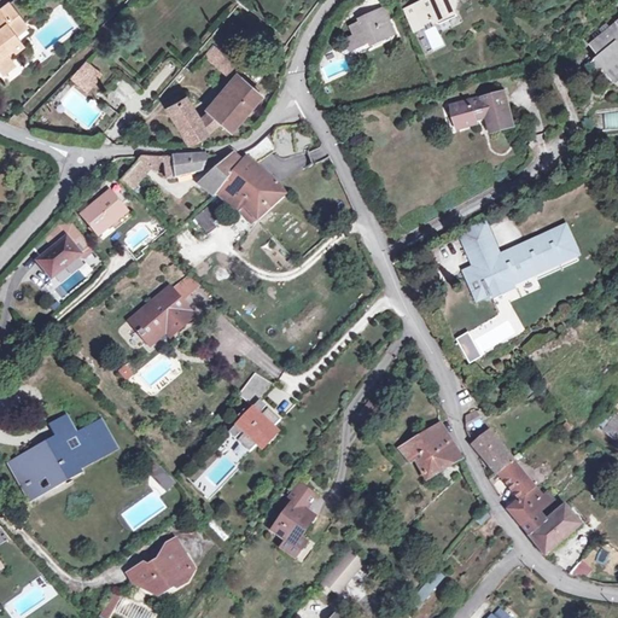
[(425,0),(413,6),(404,11),(414,31),(423,27),(423,25),(433,21),(436,23),(448,17),(445,13),(454,10),(458,0),(425,0)]
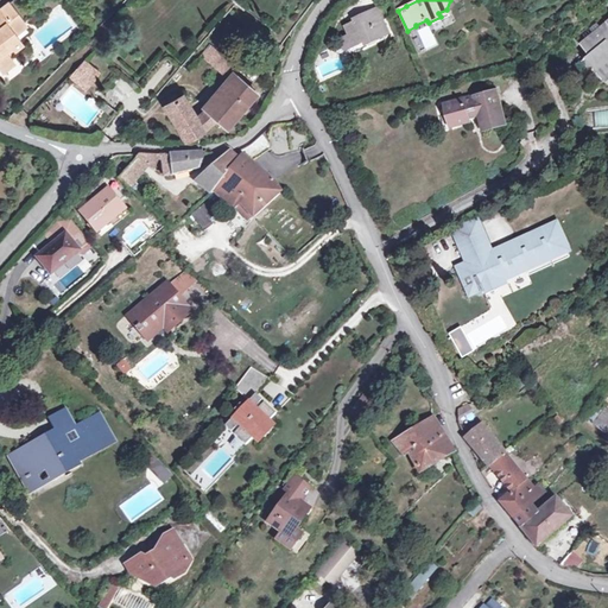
[(0,70),(4,68),(0,63),(0,50),(1,49),(0,48),(0,40),(1,40),(17,29),(0,7),(0,70)]
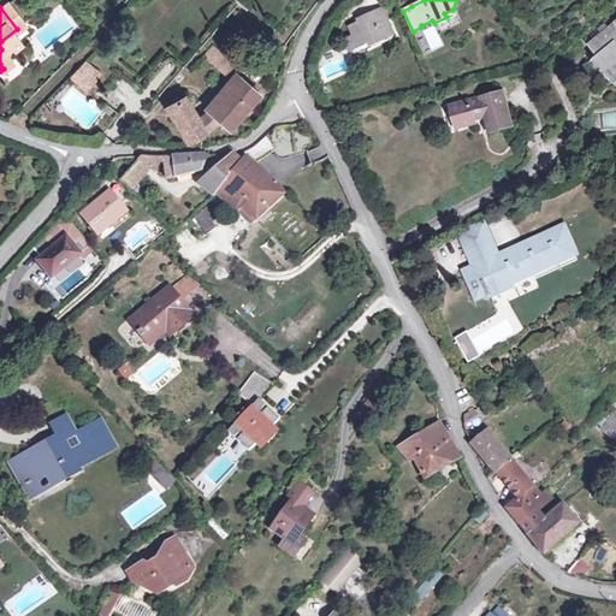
[(369,17),(350,27),(355,35),(359,46),(368,41),(369,45),(394,34),(381,9),(368,15),(369,17)]
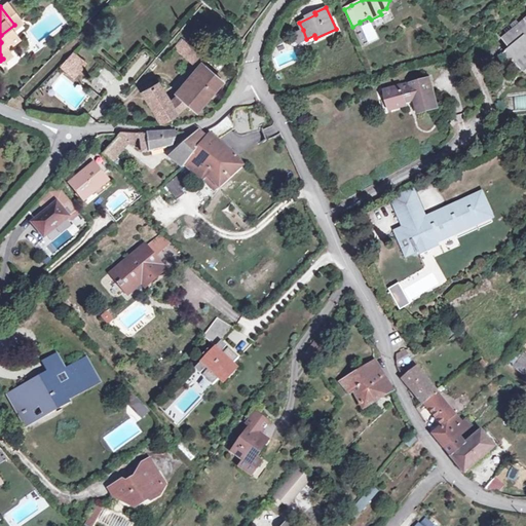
[(525,16),(500,38),(509,47),(512,52),(509,55),(520,70),(525,65),(525,36),(525,35),(525,34),(525,16)]
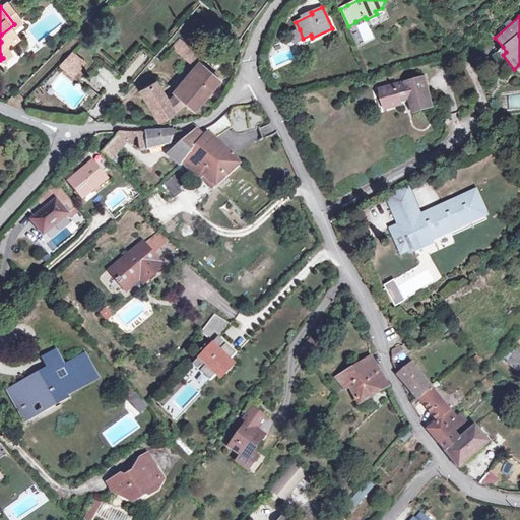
[(300,29),(290,34),(295,42),(303,39),(300,29)]
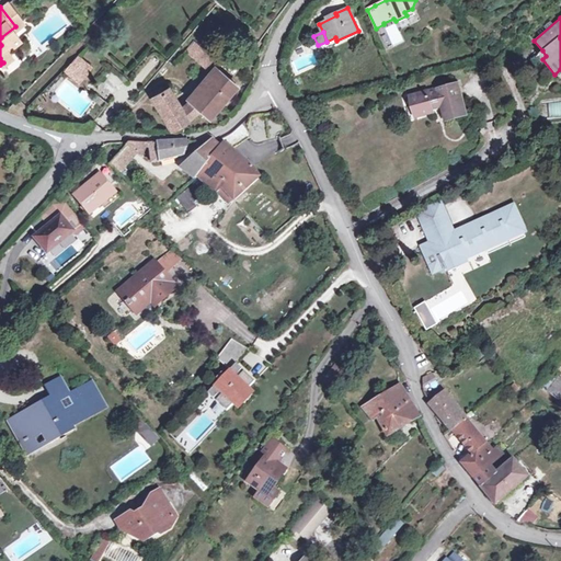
[(204,68),(213,58),(194,41),(185,49),(204,68)]
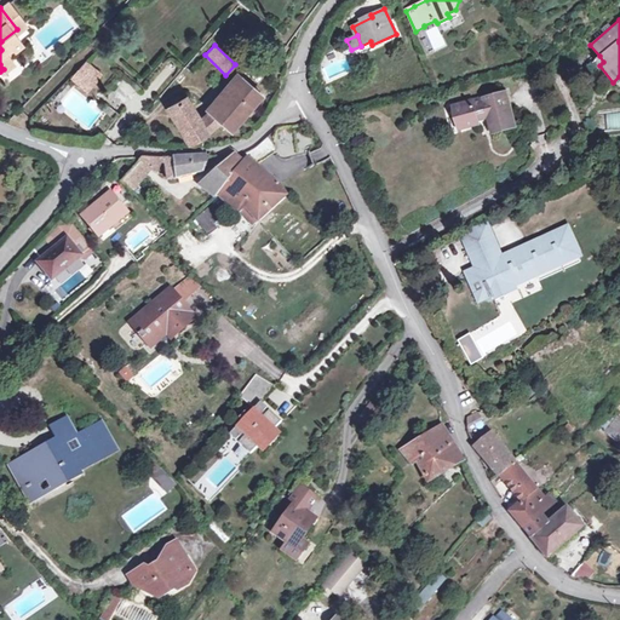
[(326,84),(351,72),(345,57),(320,69),(326,84)]
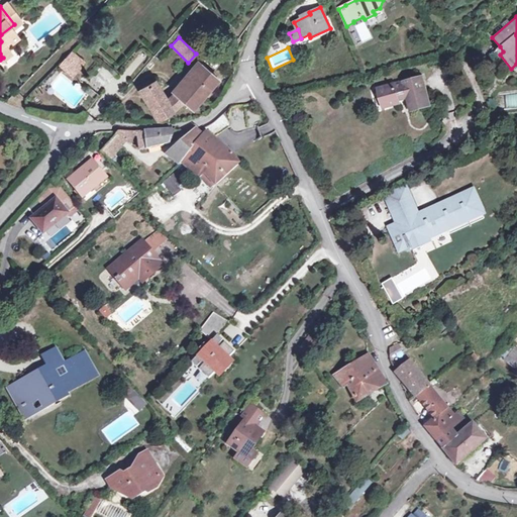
[(68,55),(61,62),(73,72),(79,65),(68,55)]
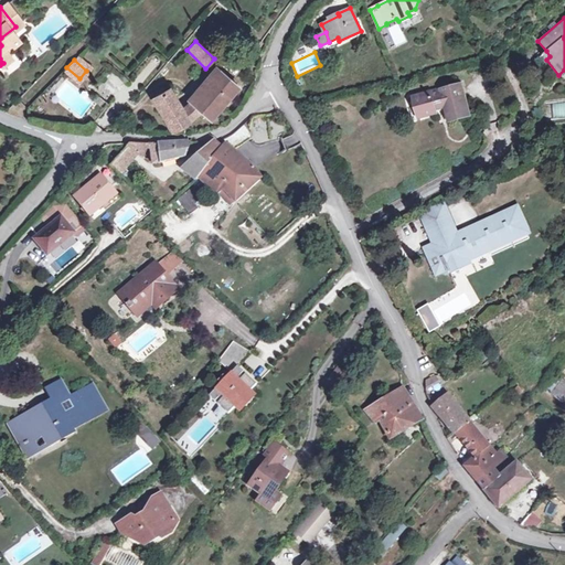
[(66,67),(62,75),(75,85),(80,78),(66,67)]
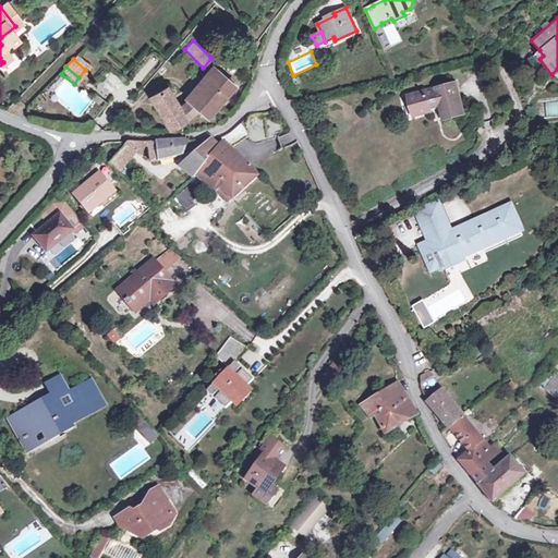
[(230,91),(214,76),(186,105),(182,106),(174,111),(161,89),(143,100),(161,131),(194,110),(205,121),(230,91)]
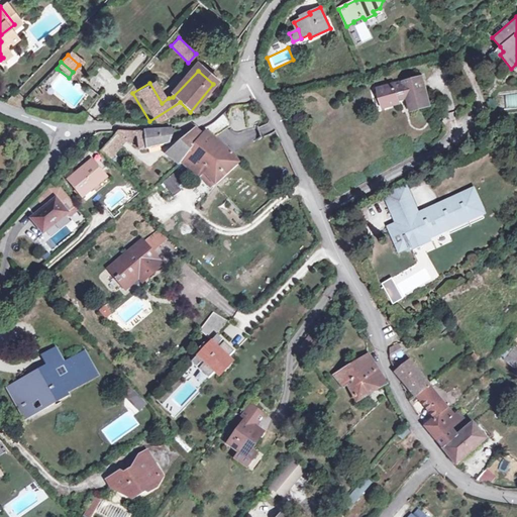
[(420,77),(378,88),(383,107),(398,103),(397,100),(405,97),(408,108),(428,102),(420,77)]
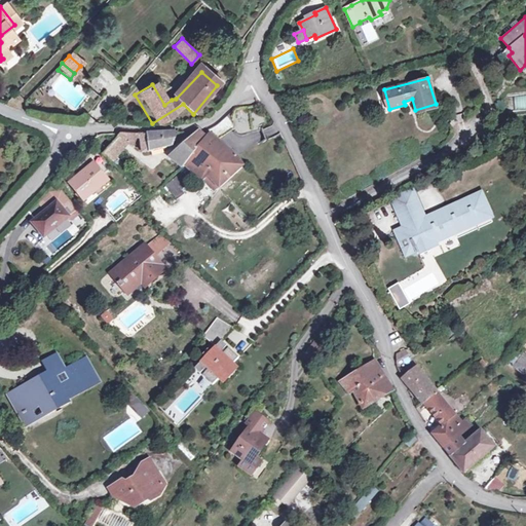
[(211,127),(205,130),(198,133),(205,139),(217,148),(220,144),(216,141),(230,130),(231,112),(218,123),(211,127)]
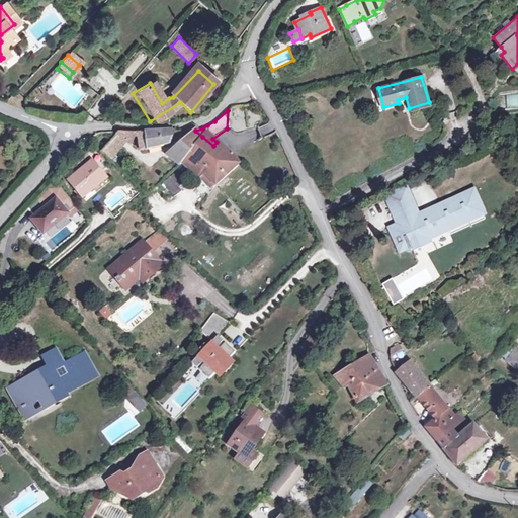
[(502,122),(499,118),(483,127),(485,133),(502,122)]
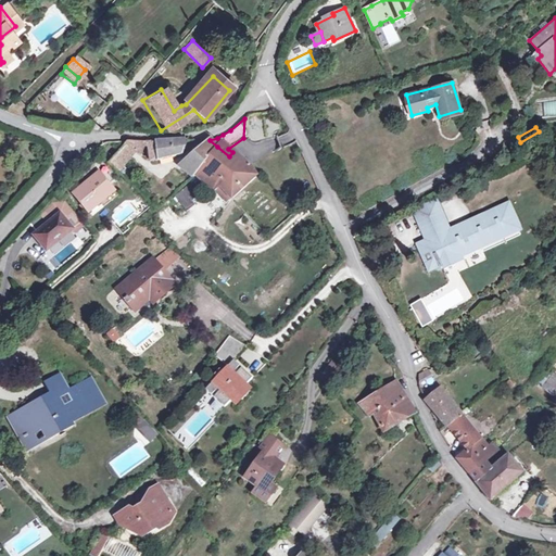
[(142,149),(148,149),(149,163),(179,155),(180,155),(186,140),(154,142),(125,141),(112,156),(123,165),(134,152),(139,156),(142,149)]
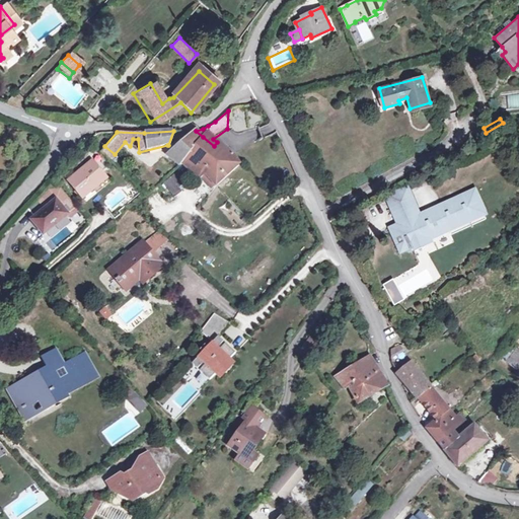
[(196,131),(195,131),(166,155),(179,166),(181,163),(191,152),(203,137),(196,131)]
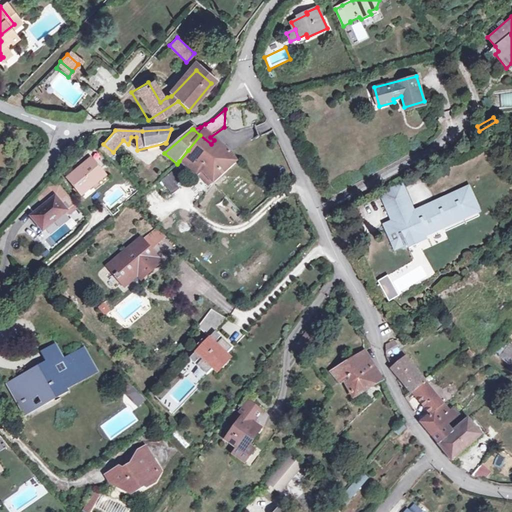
[(211,144),(200,135),(188,150),(205,163),(216,148),(224,154),(213,169),(222,176),(235,163),(230,154),(228,151),(224,148),(214,140),(211,144)]
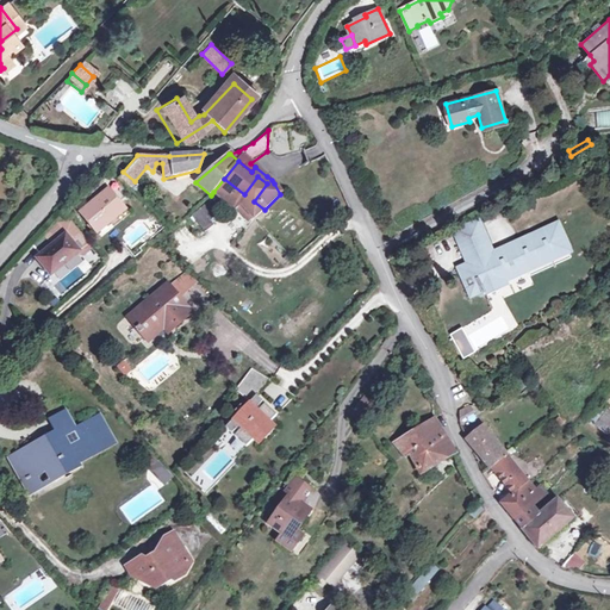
[(123,172),(117,178),(129,190),(135,181),(123,172)]
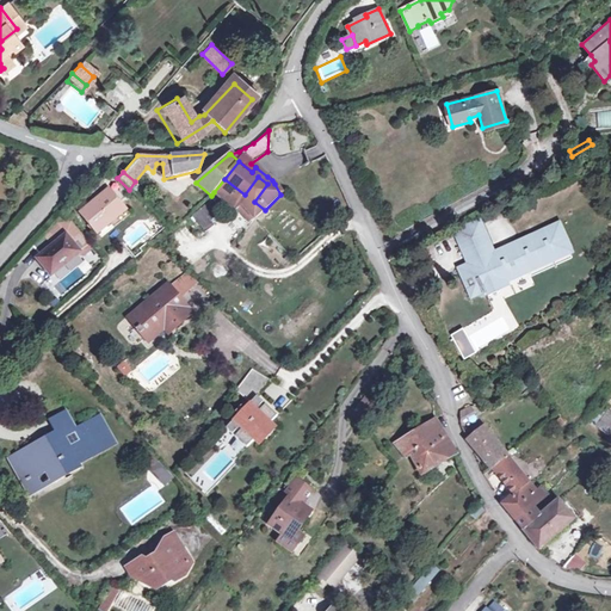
[(224,179),(214,192),(235,210),(240,205),(254,220),(265,210),(254,202),(267,184),(258,177),(245,195),(224,179)]
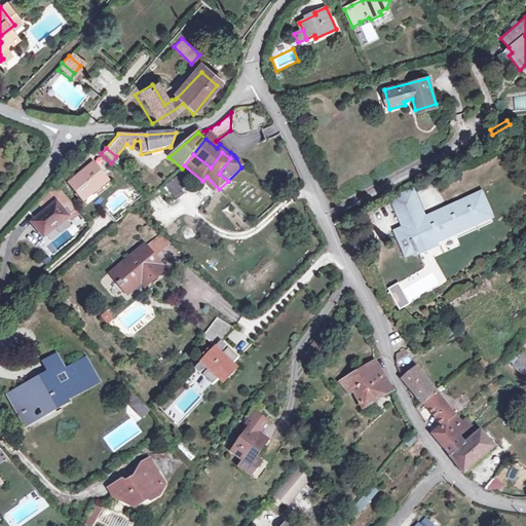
[(92,161),(68,182),(82,200),(107,180),(92,161)]
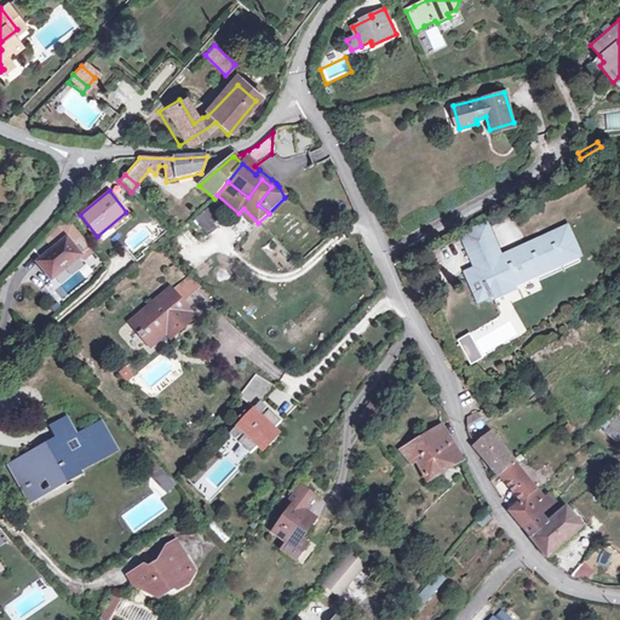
[(202,212),(193,220),(207,236),(216,229),(213,225),(220,218),(211,207),(204,213),(202,212)]
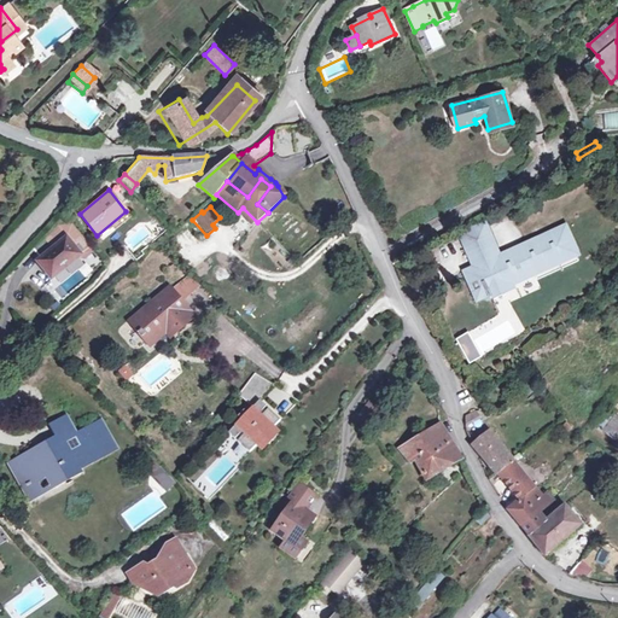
[(243,208),(238,213),(250,227),(257,222),(243,208)]
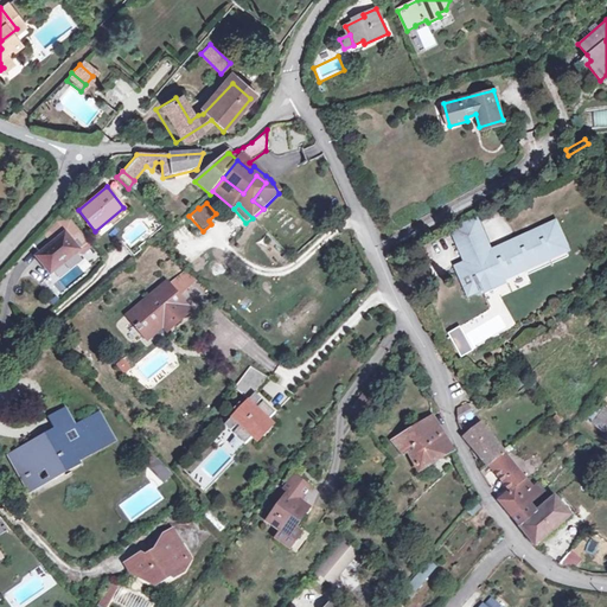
[(44,231),(52,241),(33,259),(49,276),(77,250),(71,243),(80,235),(68,222),(52,224),(44,231)]
